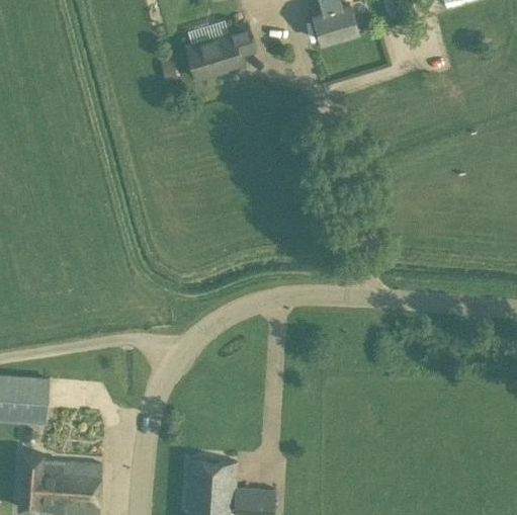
[(319,0),(323,13),(314,16),(322,44),(358,32),(350,5),(342,7),(340,0),(319,0)]
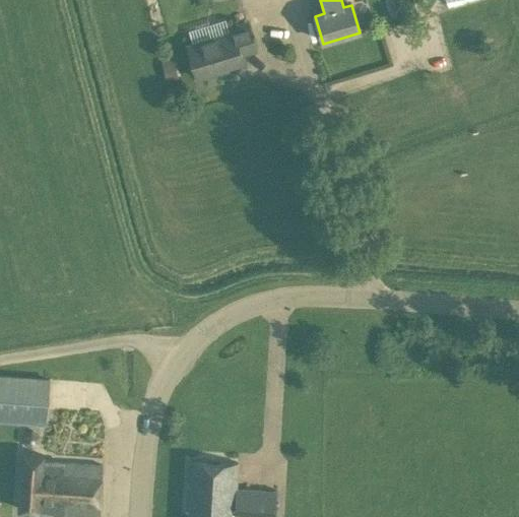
[(230,36),(188,48),(198,81),(219,75),(218,72),(243,65),(241,57),(256,53),(248,25),(229,31),(230,36)]
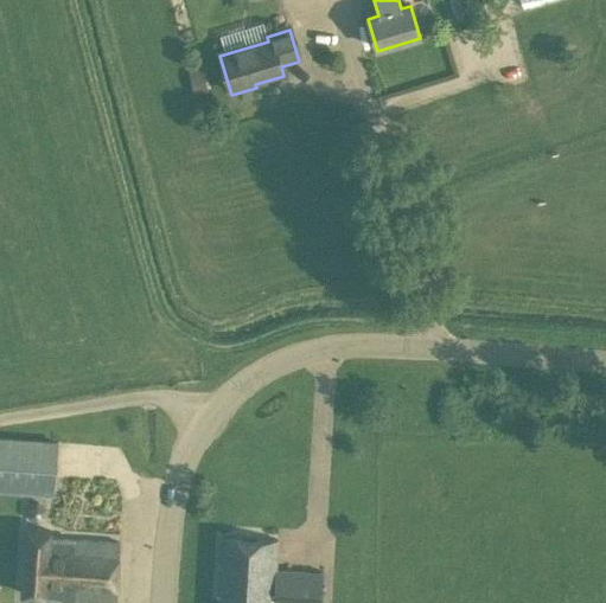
[(191,72),(198,95),(210,91),(204,69),(191,72)]
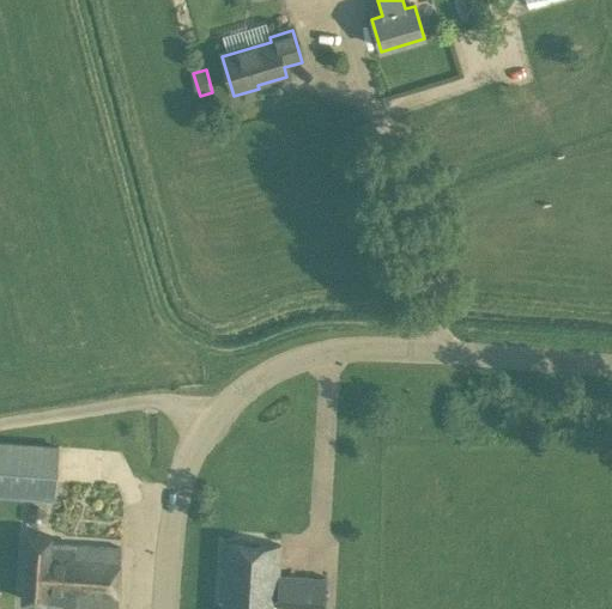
[(60,448),(0,443),(0,500),(56,504),(60,448)]
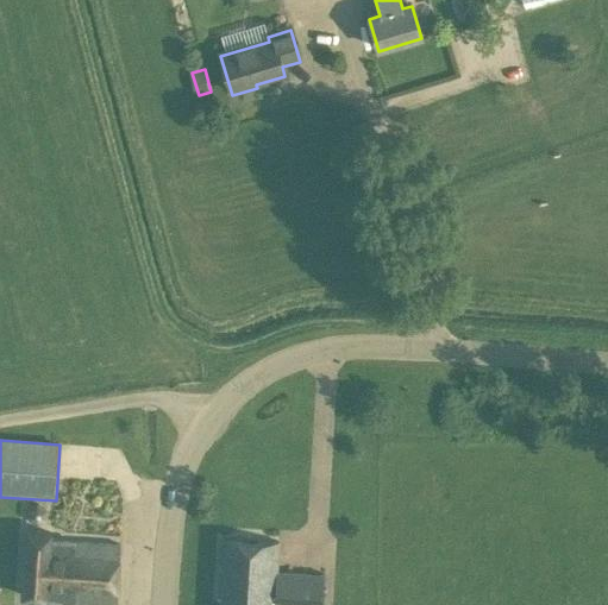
[(46,600),(63,602),(63,604),(118,604),(121,547),(50,542),(50,535),(27,534),(24,598),(46,600)]
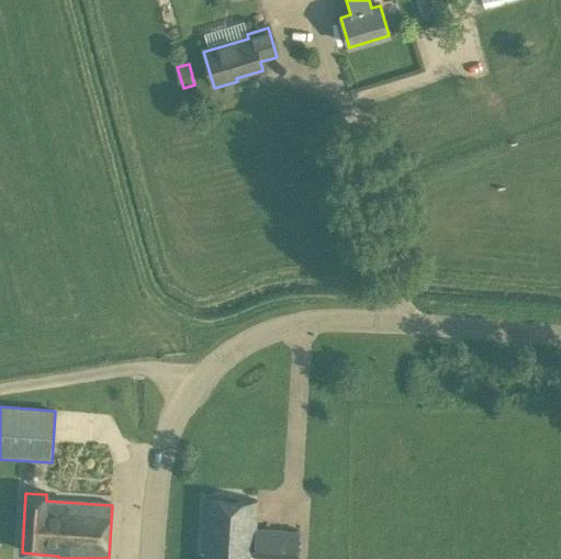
[(249,558),(302,558),(303,539),(256,536),(257,503),(204,501),(201,555),(205,555),(205,558),(249,558)]
